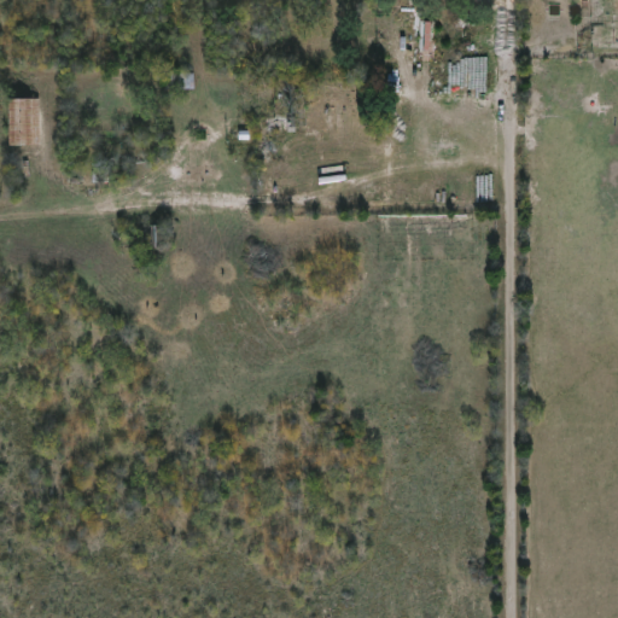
[(395,0),(396,10),(419,10),(418,0),(395,0)]
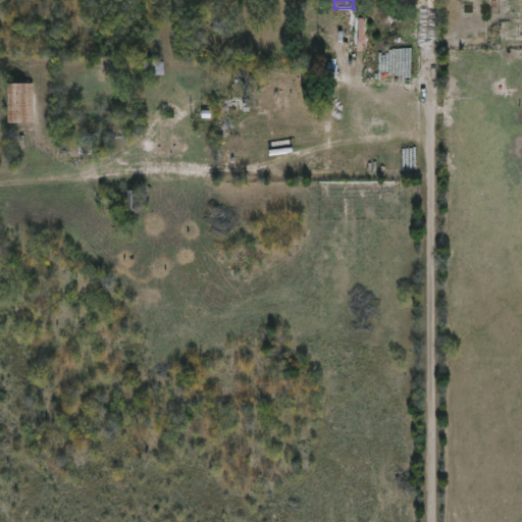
[(370,59),(328,57),(330,16),(372,17),(370,59)]
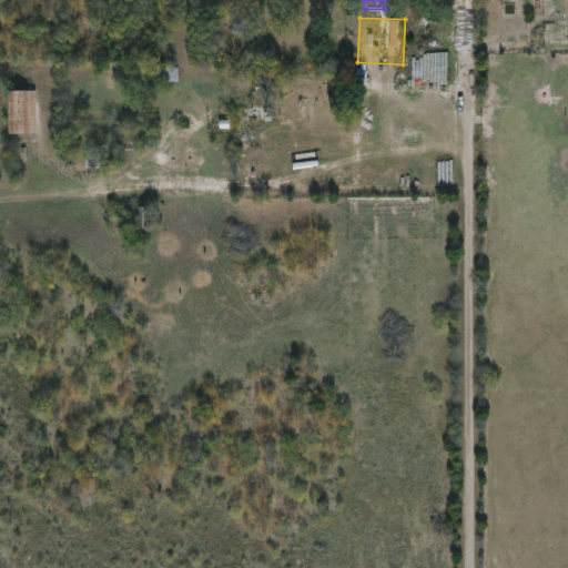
[(153,82),(153,68),(178,68),(178,82),(153,82)]
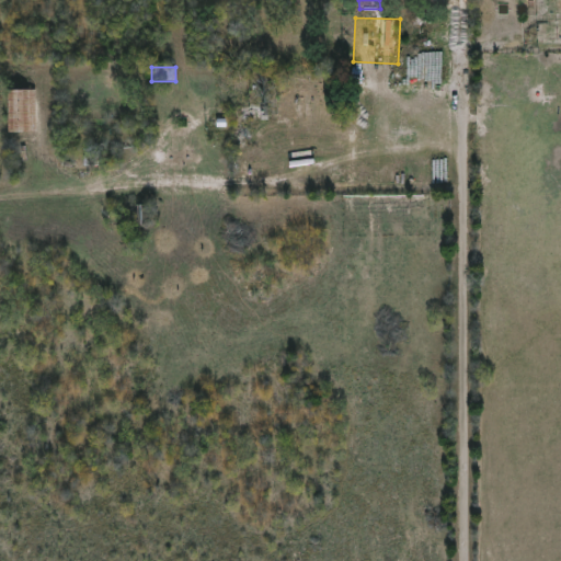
[(36,134),(8,134),(8,91),(36,91),(36,134)]
